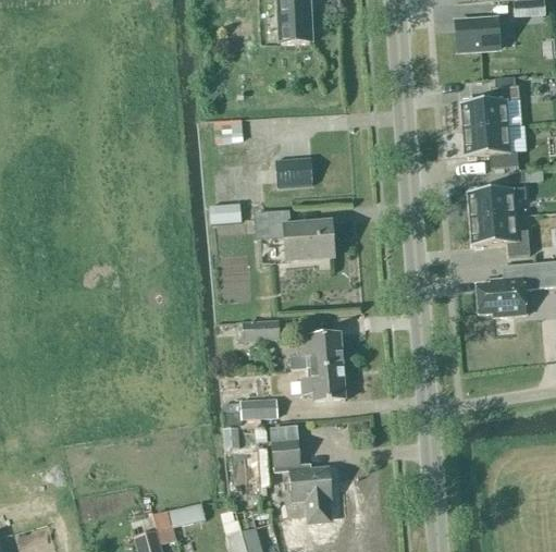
[(307,1),(280,2),(282,43),(309,41),(307,1)]
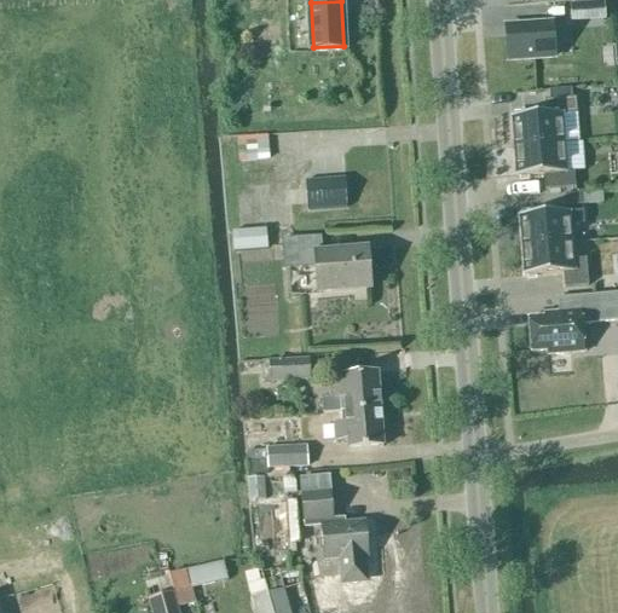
[(555,53),(553,16),(504,19),(507,57),(555,53)]
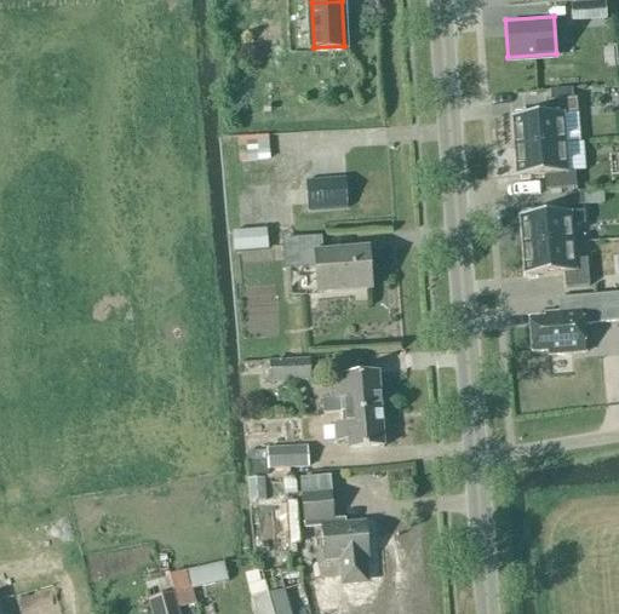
[(579,110),(578,96),(546,97),(548,112),(515,114),(516,143),(565,139),(562,112),(579,110)]
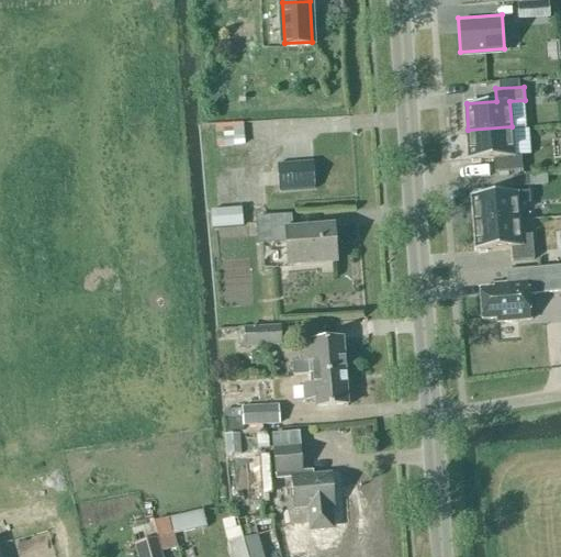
[(244,142),(242,121),(216,123),(219,143),(244,142)]
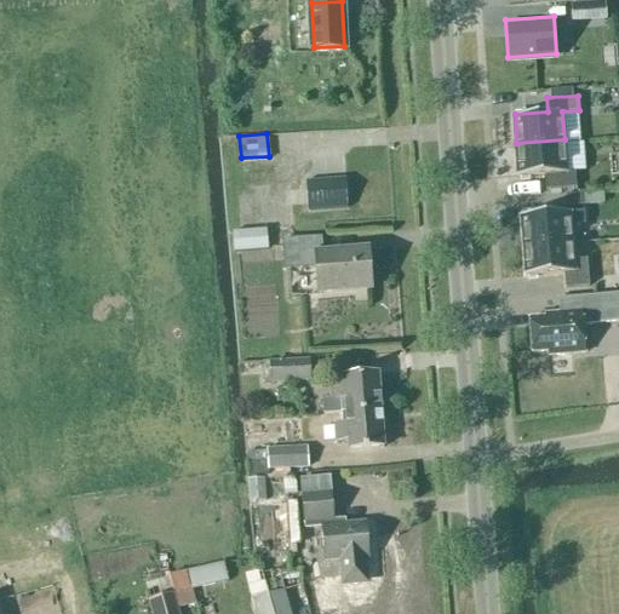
[(567,170),(565,139),(516,143),(519,173),(548,171),(549,188),(578,185),(577,168),(567,170)]
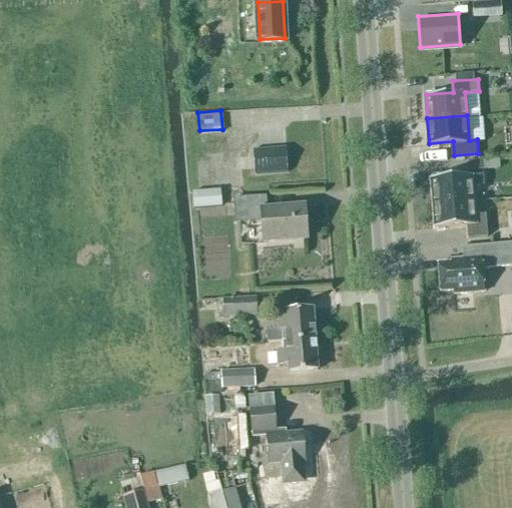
[(253,149),(256,174),(289,171),(287,146),(253,149)]
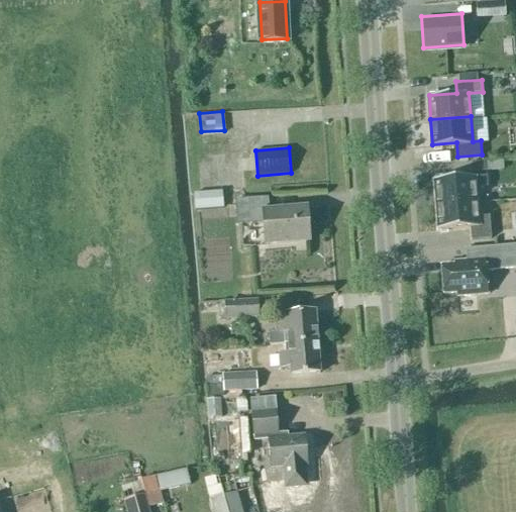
[(477,200),(475,175),(435,178),(437,203),(477,200)]
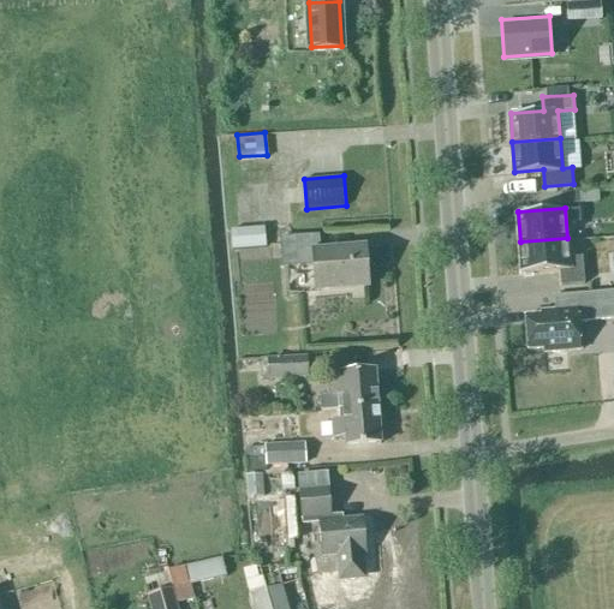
[(237,244),(270,239),(267,220),(233,225),(237,244)]
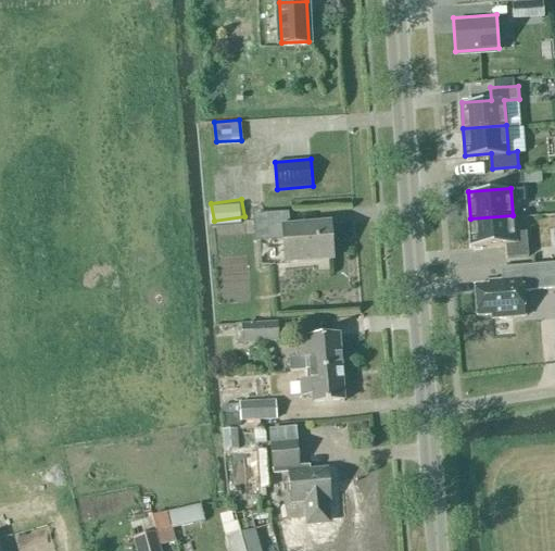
[(294,223),(293,209),(254,212),(256,238),(284,236),(285,259),(333,255),(330,220),(294,223)]
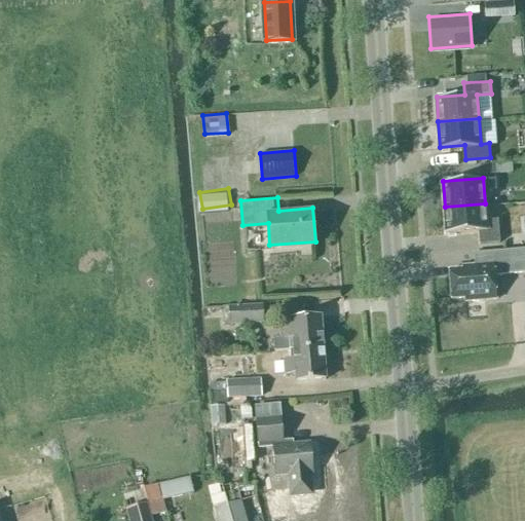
[(485,203),(445,207),(447,232),(479,230),(480,243),(499,240),(497,218),(486,219),(485,203)]
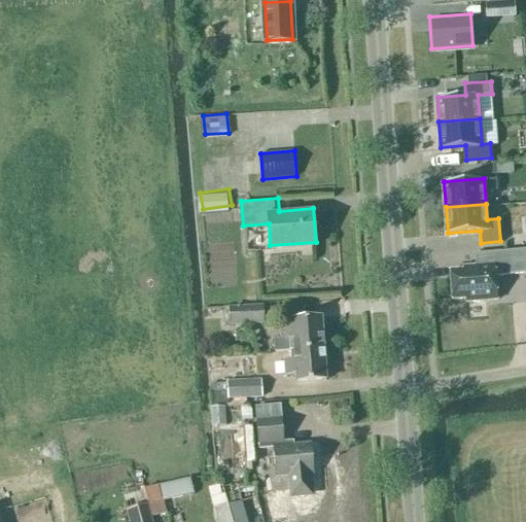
[(453,297),(466,296),(466,299),(498,297),(496,273),(525,270),(525,245),(475,250),(476,263),(464,263),(464,267),(450,268),(453,297)]
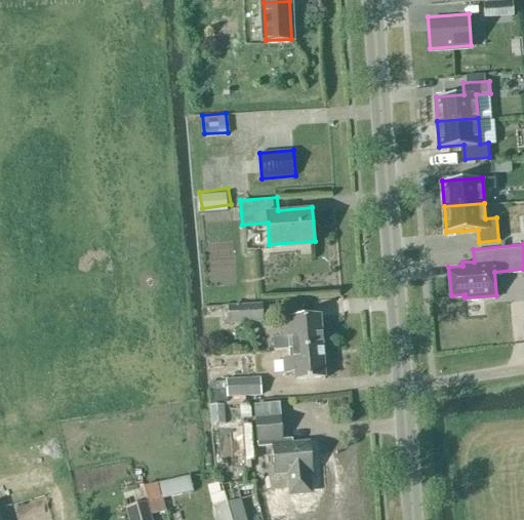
[(265,319),(263,300),(229,303),(230,322),(265,319)]
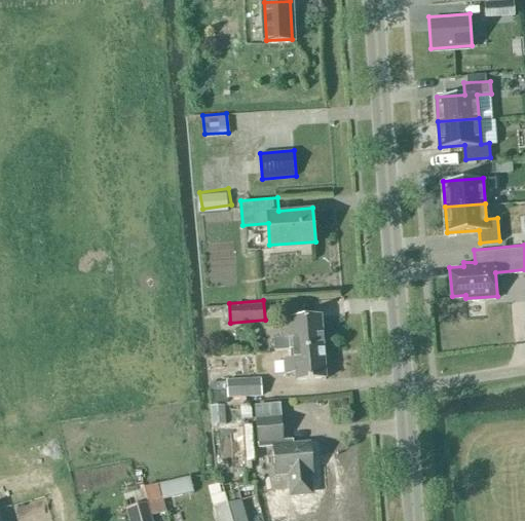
[(275,347),(294,346),(324,344),(321,312),(291,314),(292,320),(282,321),(283,335),(274,336),(275,347)]
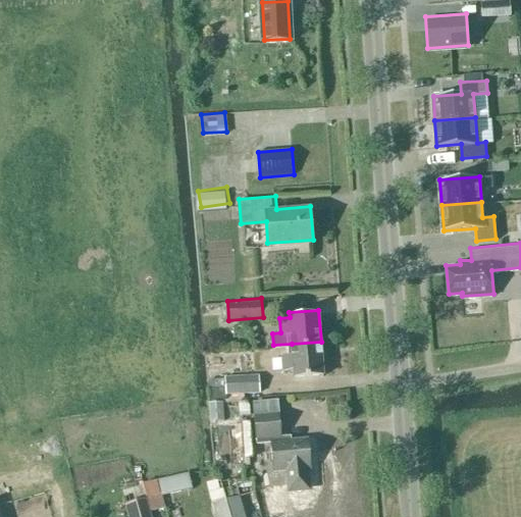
[(323,373),(321,342),(292,344),(292,352),(282,353),(283,368),(294,368),(294,375),(323,373)]
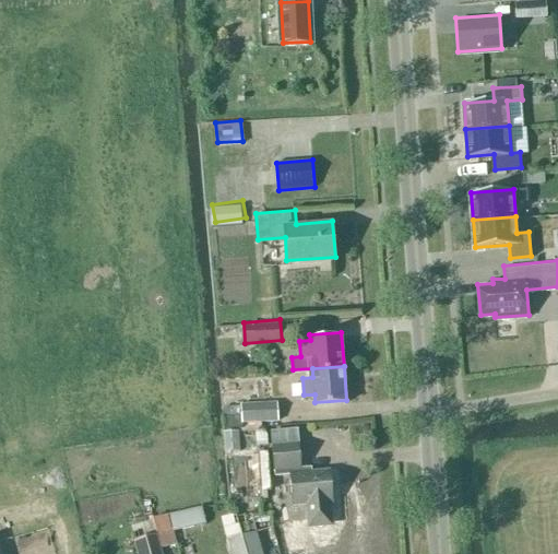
[(280,419),(279,399),(240,401),(241,413),(224,414),(225,427),(244,426),(244,421),(280,419)]
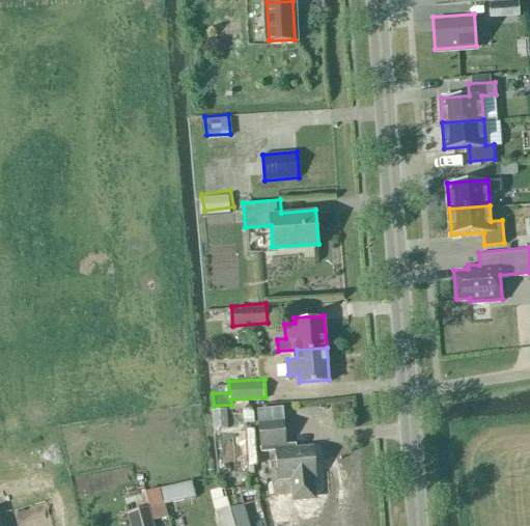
[(259,419),(261,448),(276,447),(278,476),(291,475),(293,488),(295,493),(299,496),(304,497),(310,495),(313,491),(314,486),(313,474),(316,473),(313,444),(286,446),(283,417),(259,419)]
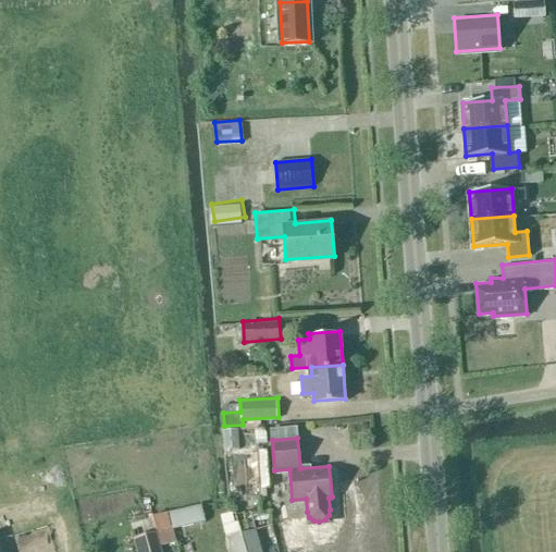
[(270,485),(267,448),(243,450),(246,495),(267,494),(267,485),(270,485)]
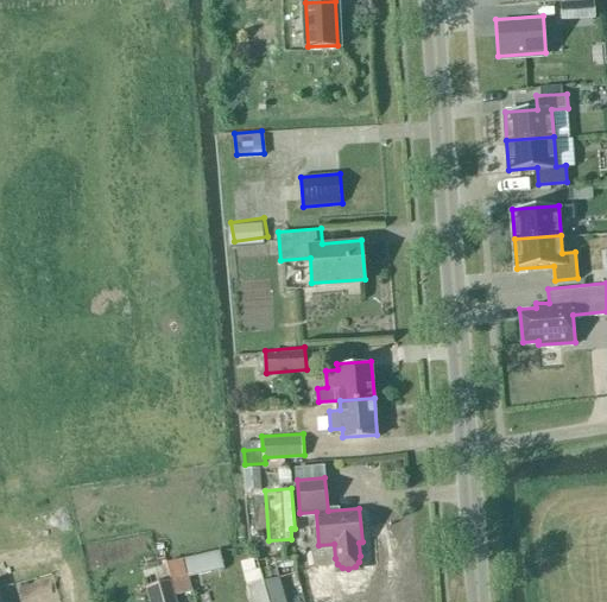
[(318,590),(339,588),(333,551),(329,551),(329,556),(314,558),(318,590)]
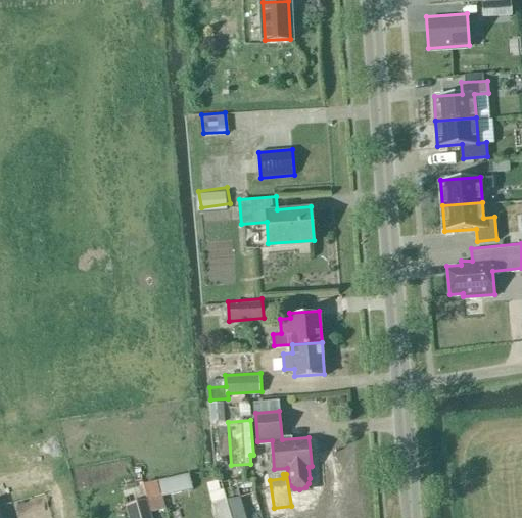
[(217,517),(245,517),(240,495),(238,486),(210,495),(212,503),(217,517)]
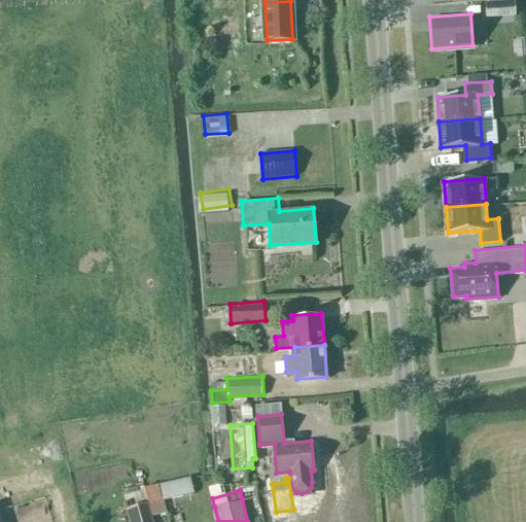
[(153,521),(151,513),(166,509),(163,496),(128,506),(131,521),(153,521)]
